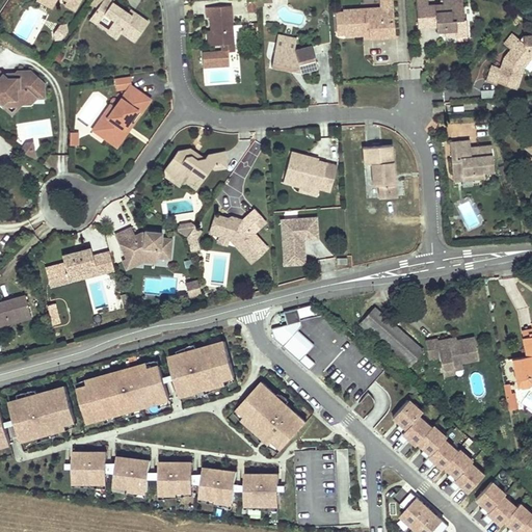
[(38,0),(54,9),(57,2),(52,0),(38,0)]
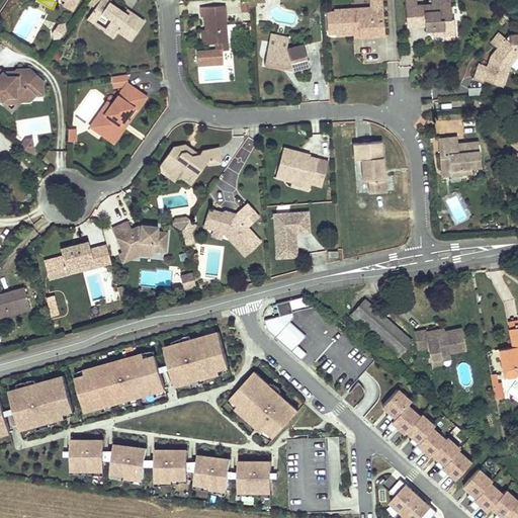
[(51,0),(56,2),(57,0),(65,0),(67,1),(66,3),(76,9),(81,0),(51,0)]
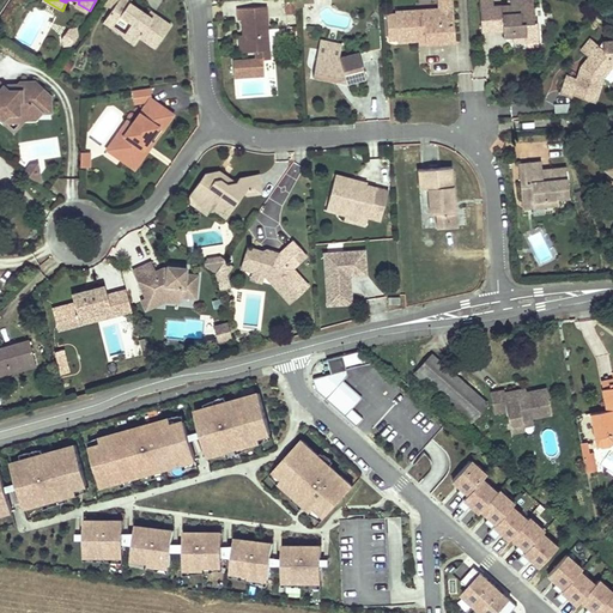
[(150,16),(132,2),(133,0),(121,0),(115,10),(111,13),(120,20),(123,16),(134,24),(127,35),(125,37),(137,44),(141,37),(157,48),(173,25),(157,14),(155,18),(150,16)]
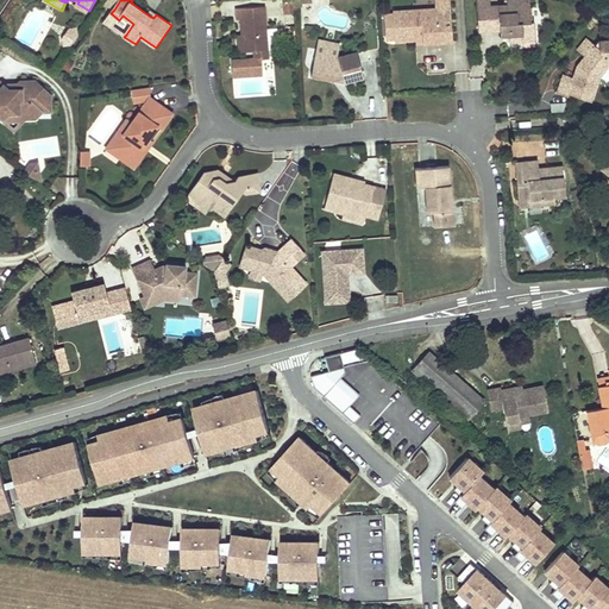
[(453,43),(450,0),(437,0),(438,10),(396,12),(396,13),(396,17),(388,18),(389,37),(397,37),(397,41),(397,42),(418,41),(424,41),(425,45),(453,43)]
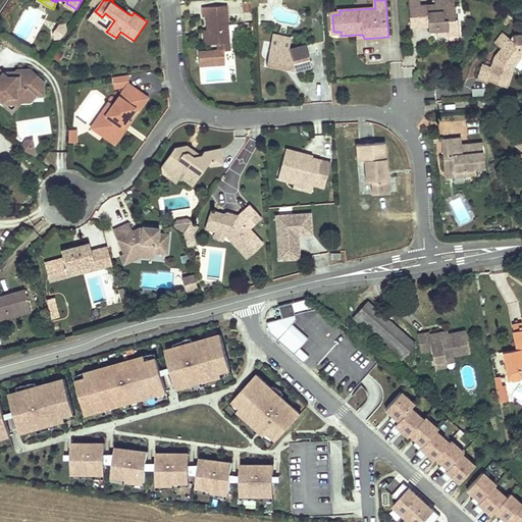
[(457,16),(456,0),(436,0),(437,3),(422,5),(421,0),(410,0),(412,25),(439,23),(440,34),(451,33),(452,37),(454,39),(462,38),(461,27),(461,16),(457,16)]
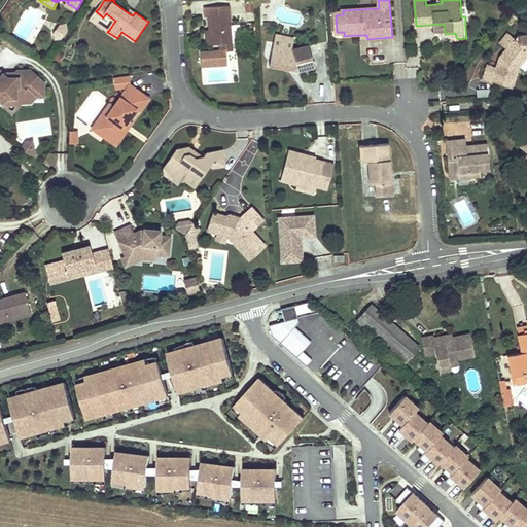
[(77,9),(67,3),(65,6),(75,12),(77,9)]
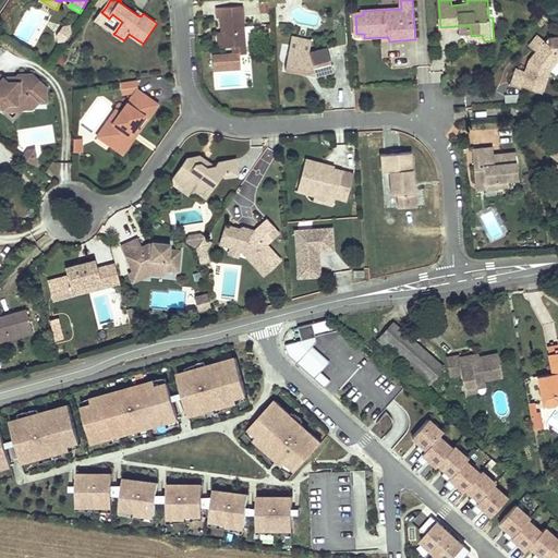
[(245,5),(217,9),(218,17),(222,17),(222,25),(223,32),(225,48),(235,47),(247,46),(246,27),(245,5)]
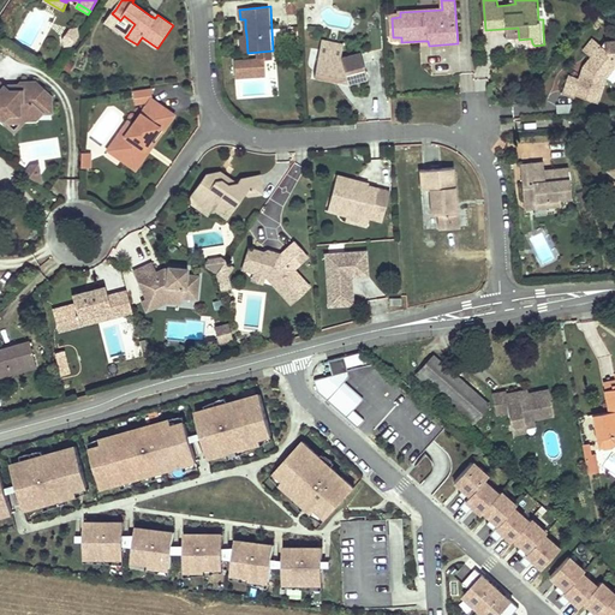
[(112,13),(106,23),(114,29),(115,27),(120,21),(112,13)]
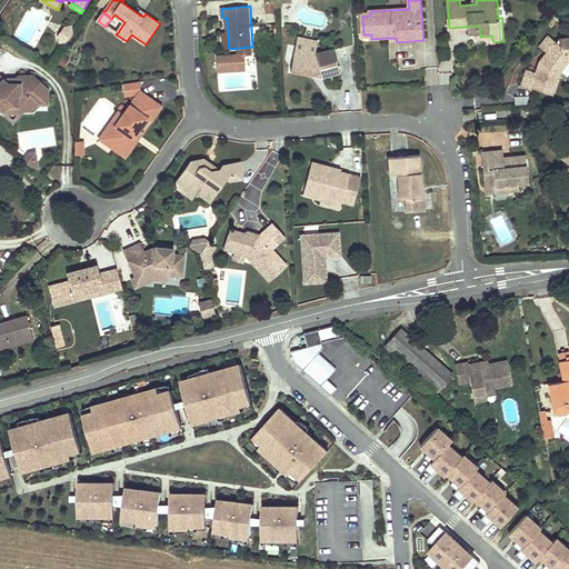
[(107,25),(106,27),(116,35),(118,32),(107,25)]
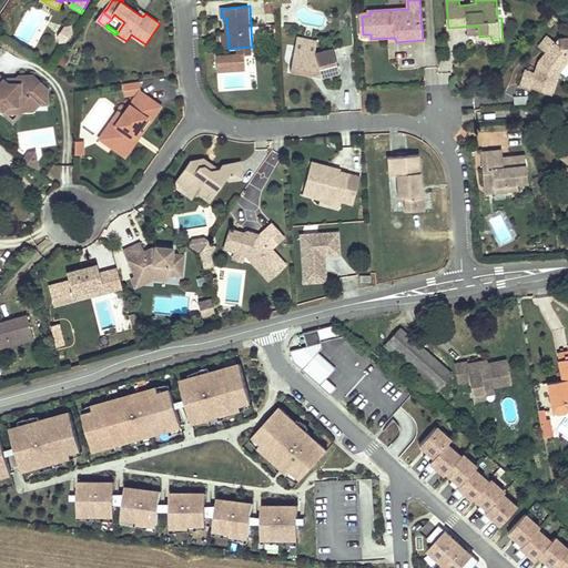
[(71,26),(64,27),(57,37),(59,43),(66,42),(72,33),(71,26)]
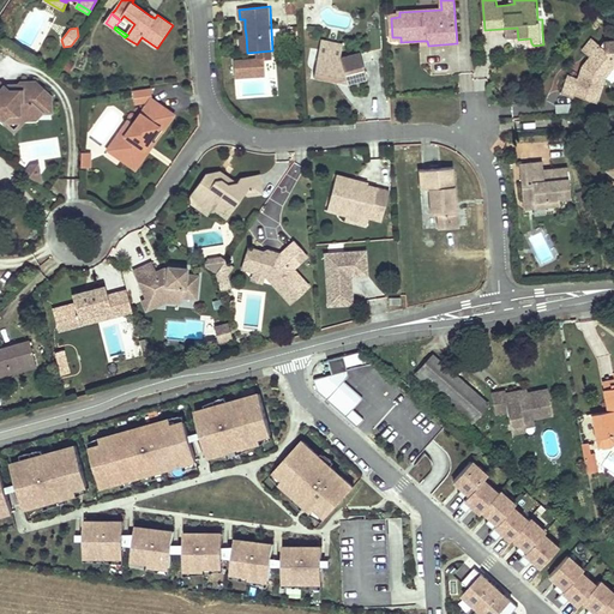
[(385,53),(383,31),(371,32),(372,54),(385,53)]
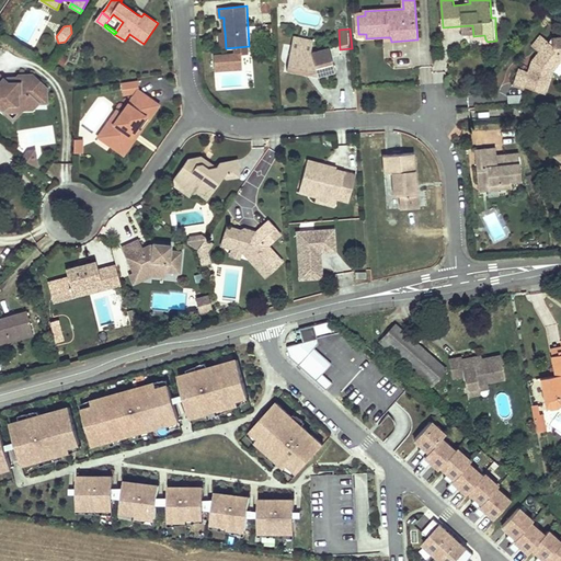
[(560,36),(557,37),(557,41),(553,45),(548,41),(540,34),(533,44),(540,50),(533,59),(529,71),(519,67),(515,83),(525,87),(526,84),(535,87),(546,91),(552,70),(560,59),(560,36)]
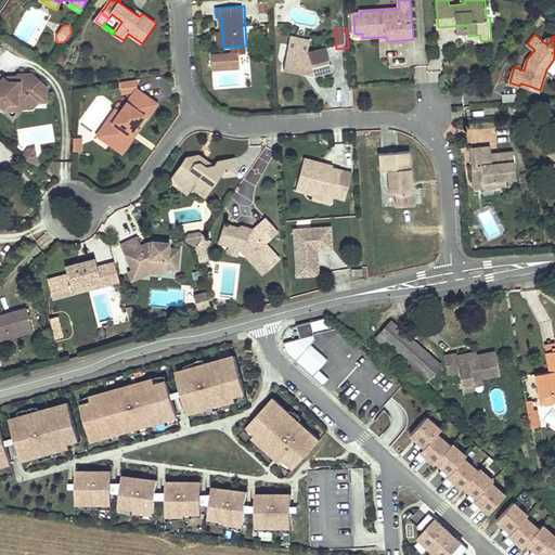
[(292,36),(288,49),(309,52),(311,39),(292,36)]
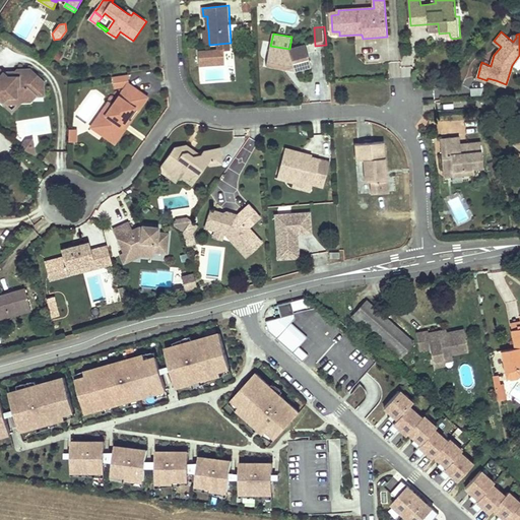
[(289,49),(270,46),(267,65),(277,68),(284,69),(294,67),(296,71),(311,67),(306,45),(289,49)]
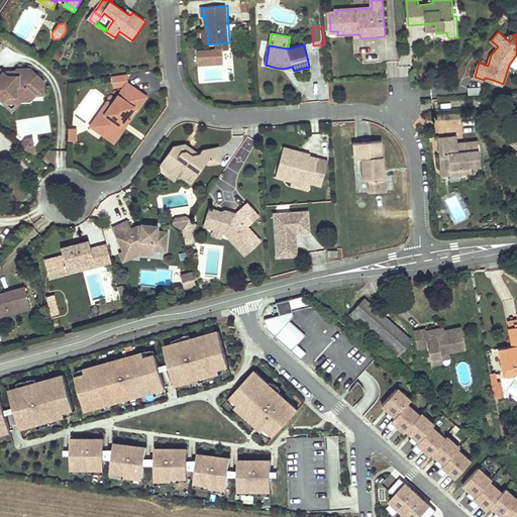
[(223,64),(222,49),(219,50),(200,52),(201,65),(223,64)]
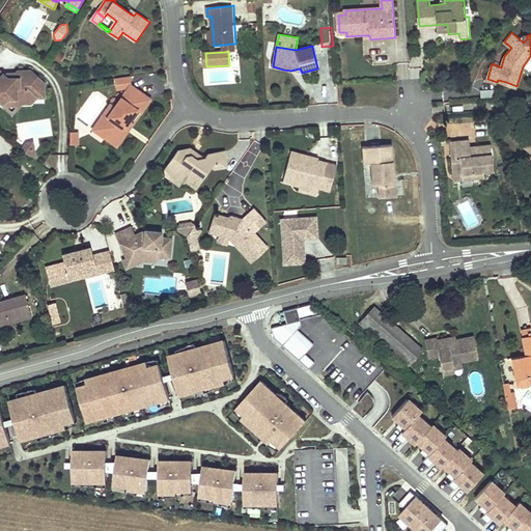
[(46,96),(46,83),(32,71),(20,71),(20,78),(8,78),(4,74),(0,70),(0,101),(3,105),(8,99),(18,99),(23,104),(32,104),(37,98),(46,98),(46,96)]
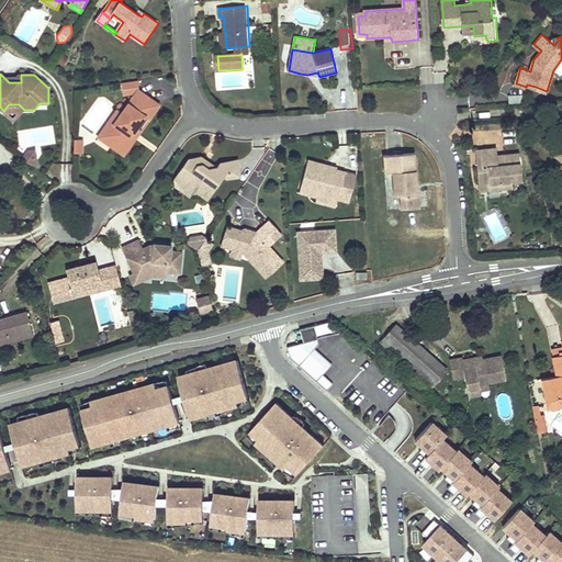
[(152,100),(139,91),(137,81),(122,83),(124,96),(138,92),(122,115),(115,125),(111,122),(102,134),(99,137),(100,138),(99,141),(100,144),(107,149),(110,148),(111,146),(114,143),(124,149),(138,128),(146,117),(152,121),(161,107),(152,100)]
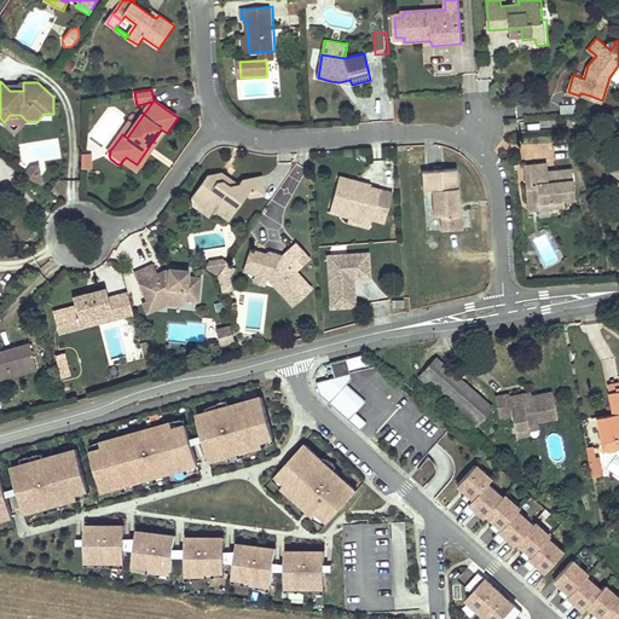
[(584,115),(586,99),(566,97),(565,113),(584,115)]
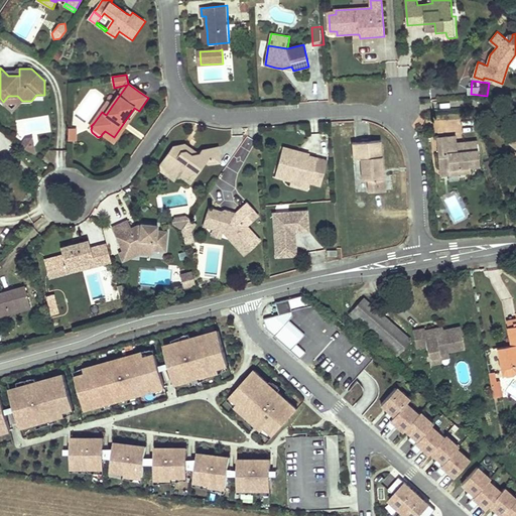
[(8,96),(3,102),(8,104),(17,104),(22,101),(17,96),(8,96)]
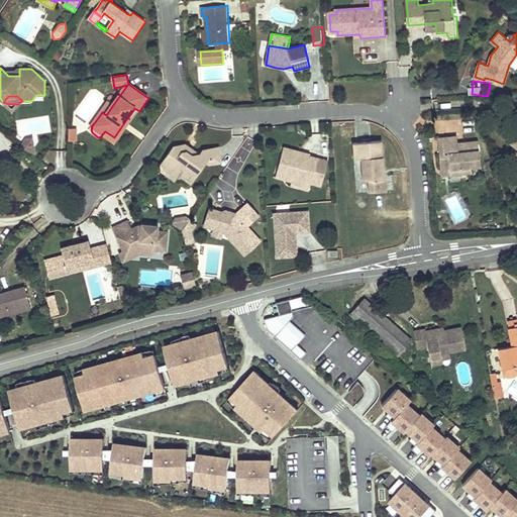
[(8,104),(3,102),(13,111),(22,101),(17,104),(13,109),(8,104)]
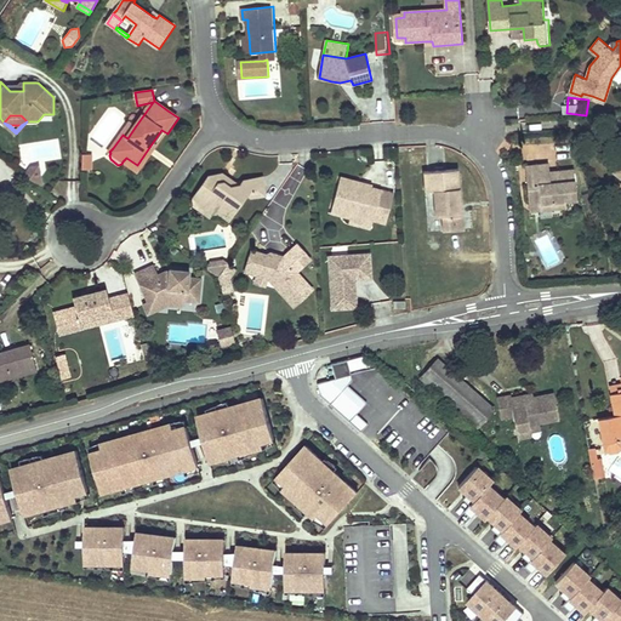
[(135,127),(131,124),(123,135),(127,138),(135,127)]
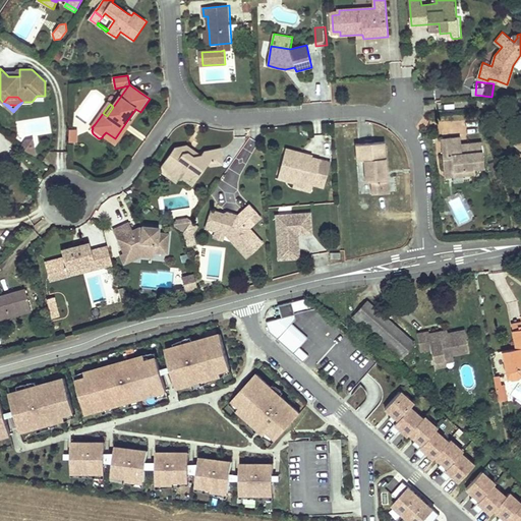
[(116,146),(132,122),(128,119),(115,138),(106,132),(103,135),(116,146)]
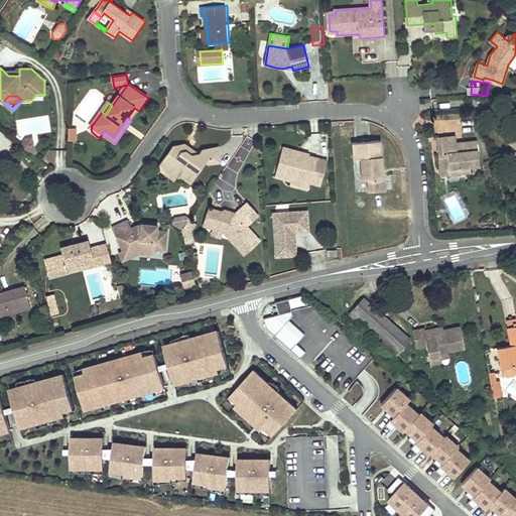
[(458,134),(438,135),(439,149),(441,168),(460,166),(461,172),(473,171),(472,165),(481,164),(479,139),(467,140),(468,144),(459,144),(458,140),(458,134)]
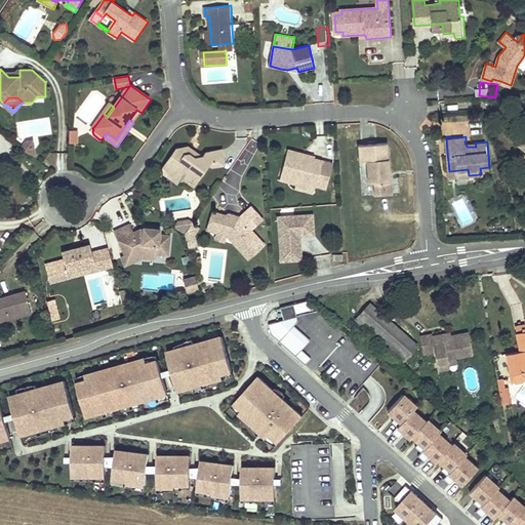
[(35,147),(34,140),(28,142),(26,145),(33,149),(35,147)]
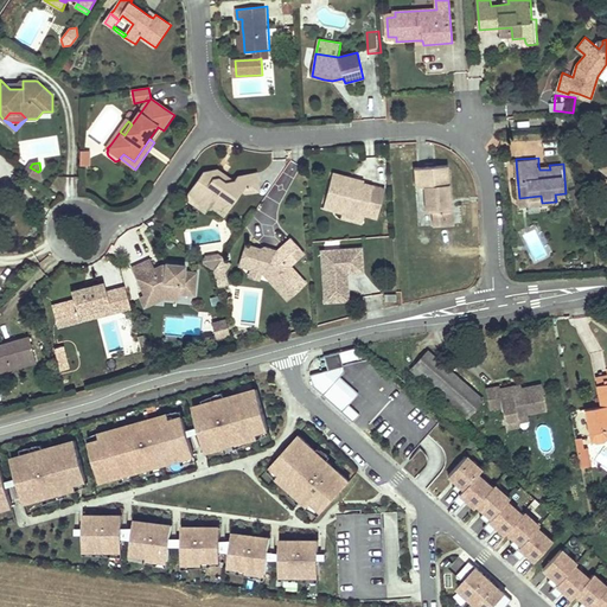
[(447,166),(414,168),(415,189),(423,187),(426,213),(432,212),(433,227),(452,225),(447,166)]
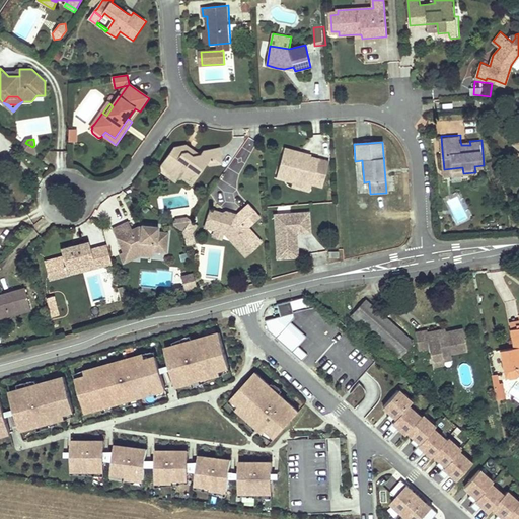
[(32,147),(25,143),(22,147),(29,152),(32,147)]
